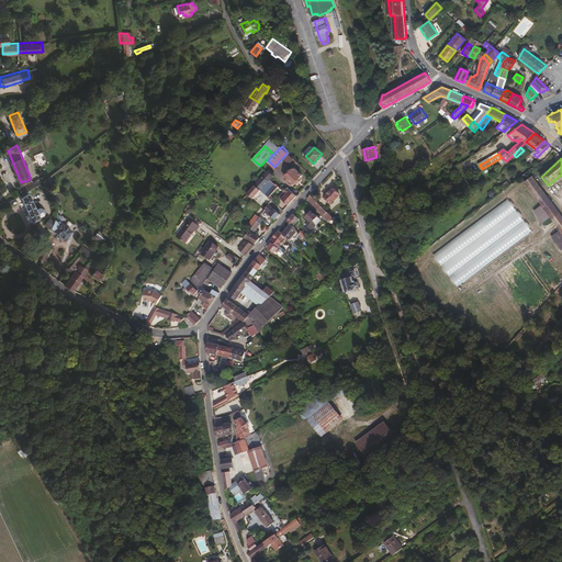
[(293,184),(303,175),(295,167),(285,177),(293,184)]
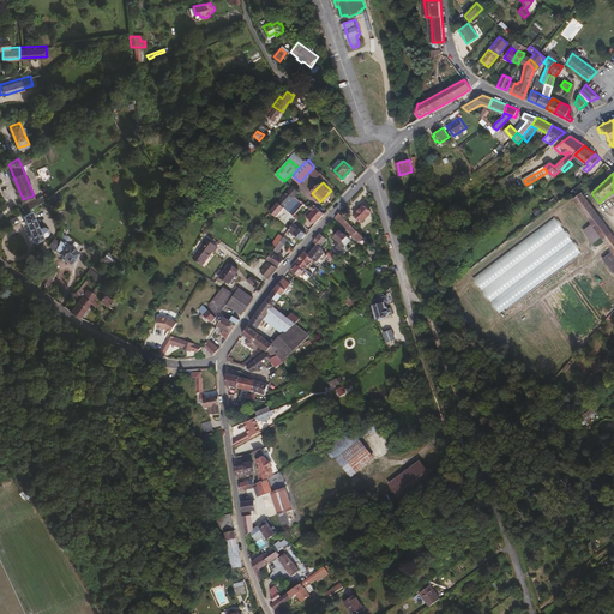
[(288,204),(295,196),(300,191),(294,186),(292,188),(270,211),(277,216),(288,204)]
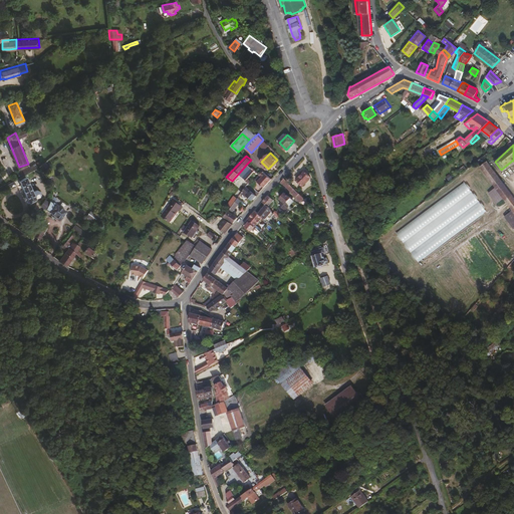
[(263,171),(256,165),(254,163),(252,159),(251,160),(247,164),(252,168),(254,170),(260,174),(263,171)]
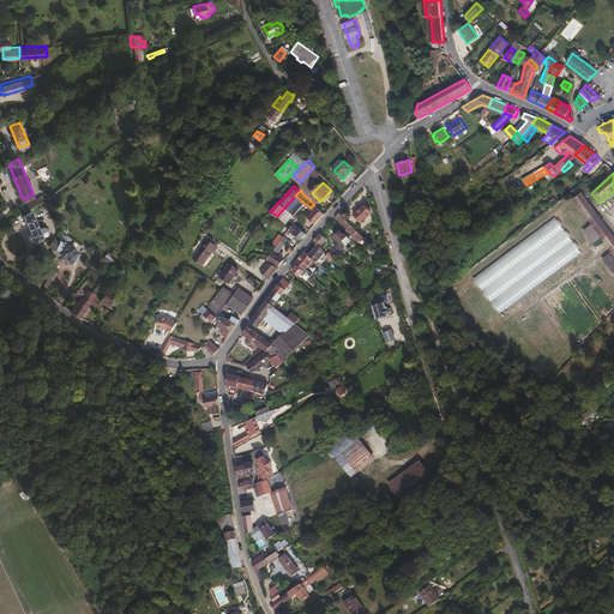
[(613,234),(582,192),(573,198),(605,240),(606,240),(613,234)]
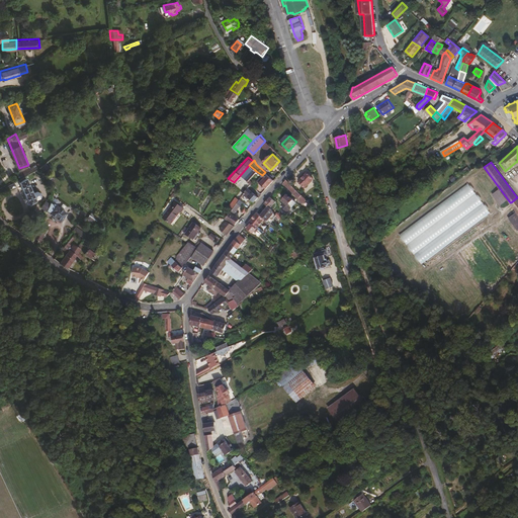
[(247,176),(254,169),(249,165),(243,172),(247,176)]
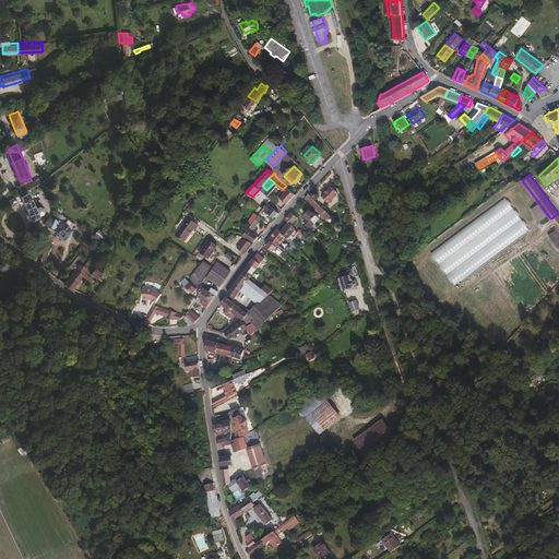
[(501,188),(508,183),(504,179),(498,183),(501,188)]
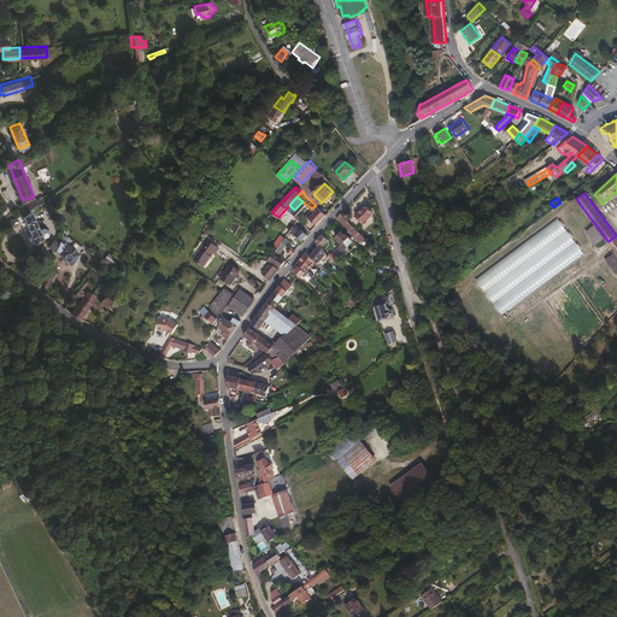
[(37,203),(36,199),(24,204),(27,209),(37,203)]
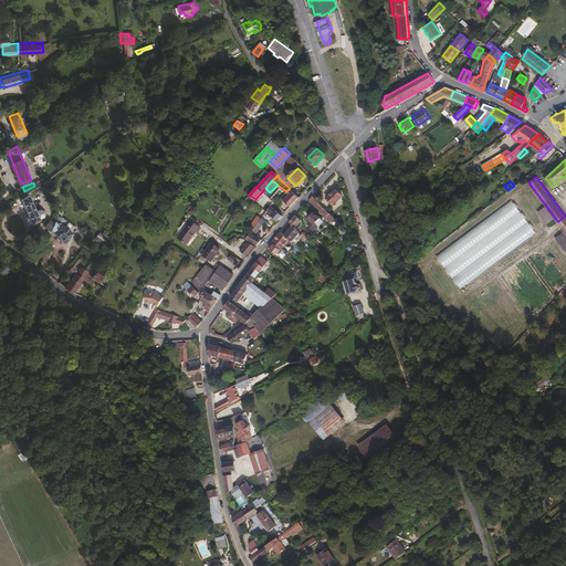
[(271,198),(280,187),(278,185),(270,192),(268,195),(271,198)]
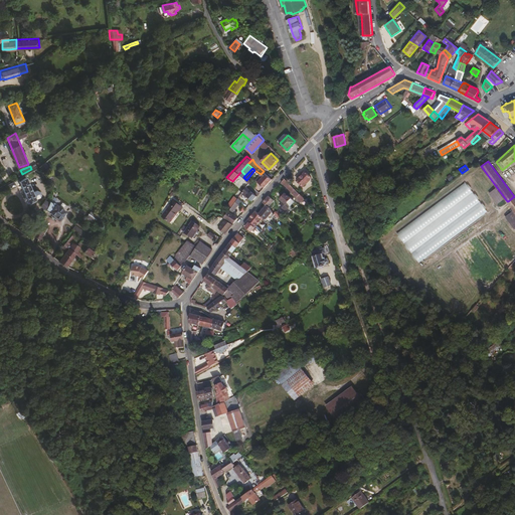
[(259,181),(267,173),(264,171),(261,174),(256,179),(259,181)]
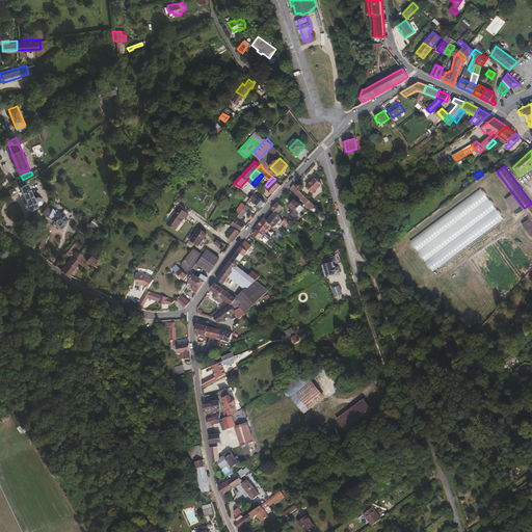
[(313,191),(322,183),(316,177),(307,185),(313,191)]
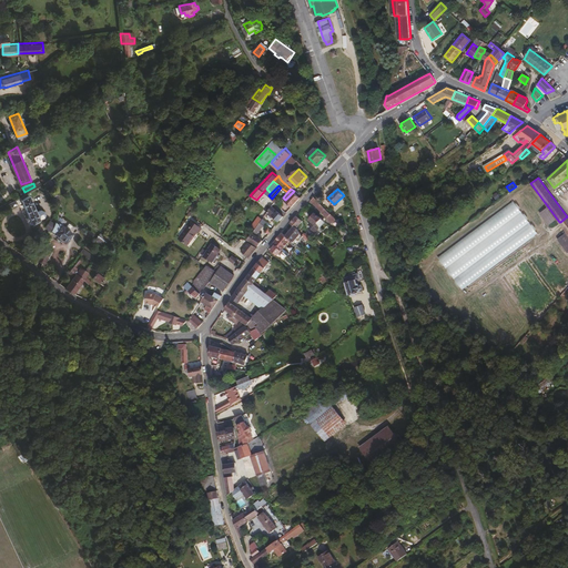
[(292,206),(300,198),(294,191),(285,200),(292,206)]
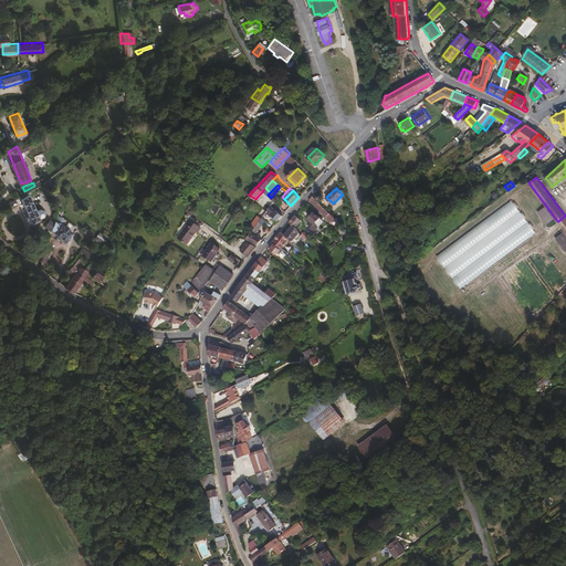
[(37,209),(29,194),(22,198),(31,219),(32,221),(40,218),(37,209)]
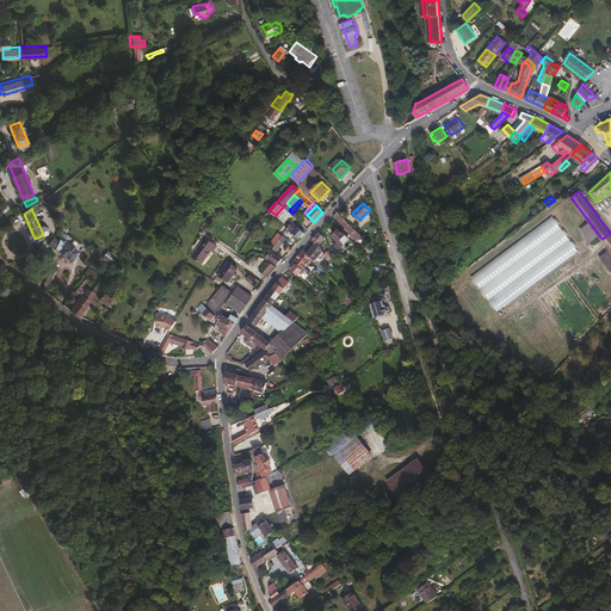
[(356,229),(338,211),(334,216),(352,233),(356,229)]
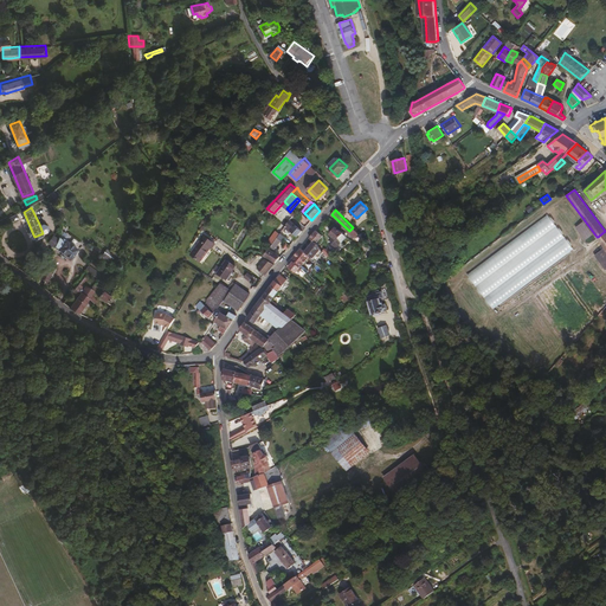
[(547,216),(466,275),(492,309),(573,250),(547,216)]
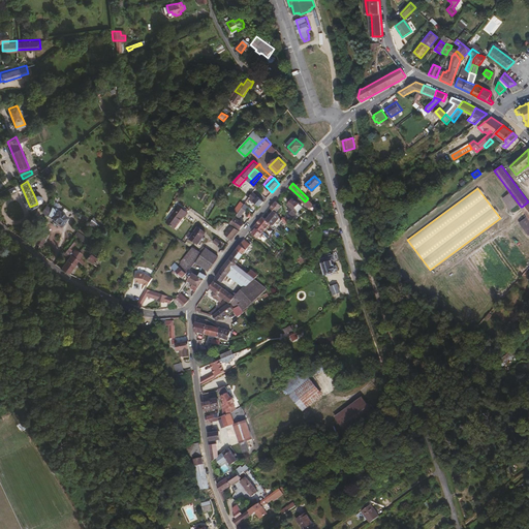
[(265,200),(253,191),(249,196),(259,206),(265,200)]
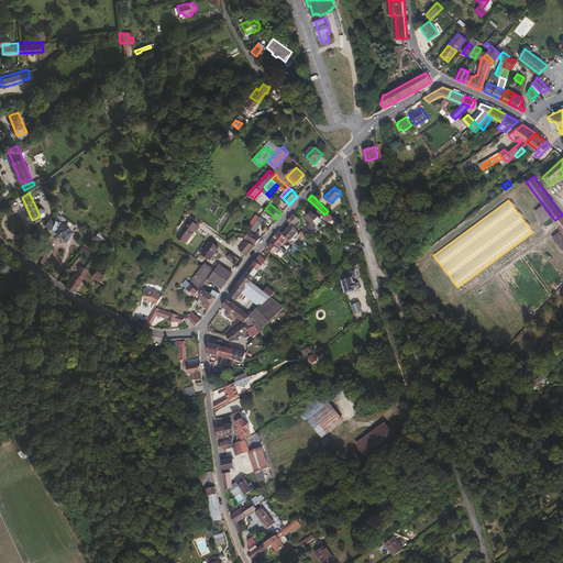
[(45,211),(43,208),(41,207),(36,208),(40,217),(44,214),(45,211)]
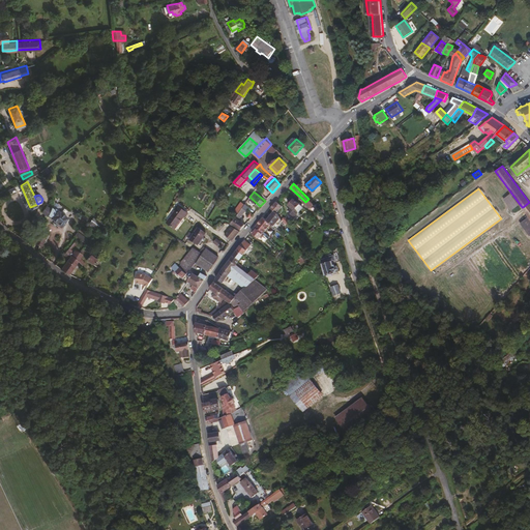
[(302,206),(300,203),(295,199),(294,198),(289,204),(291,206),(289,209),(290,212),(294,215),(298,211),(299,211),(303,206),(302,206)]
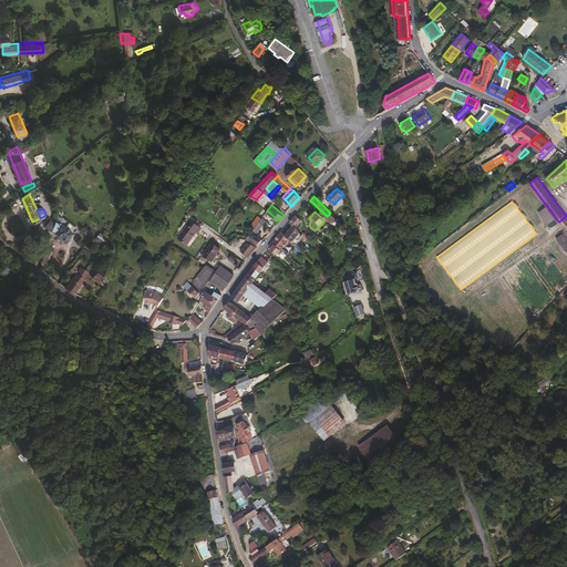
[(65,220),(59,215),(57,219),(63,225),(65,220)]
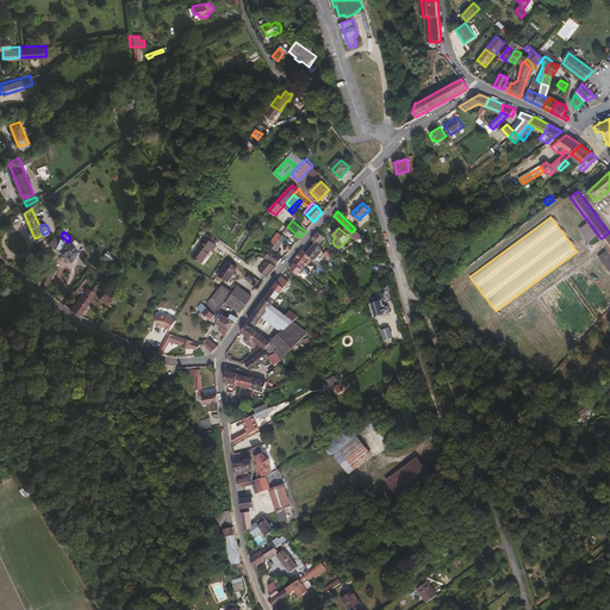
[(324,237),(325,237),(324,235),(319,231),(312,238),(316,242),(318,243),(319,243),(324,237)]
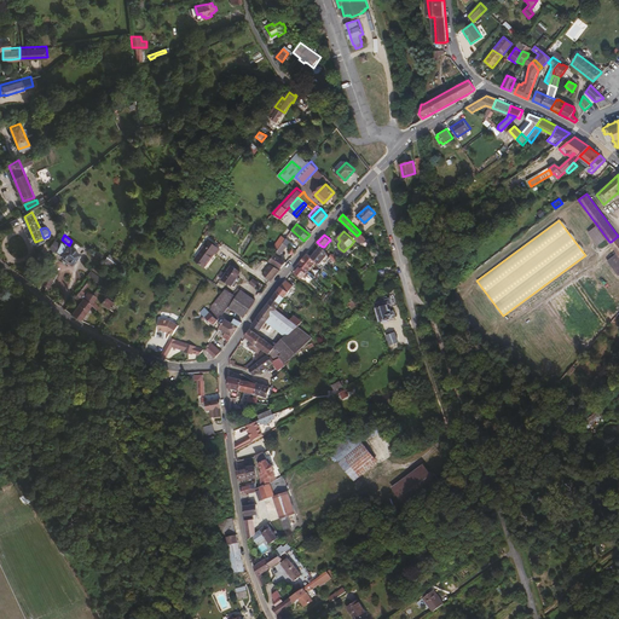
[(56,250),(59,243),(55,239),(50,246),(56,250)]
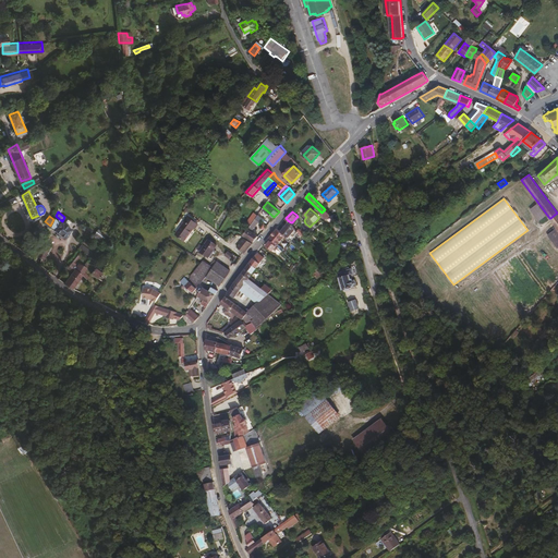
[(72,228),(62,221),(56,216),(53,219),(50,226),(58,231),(57,233),(61,237),(62,234),(65,237),(72,228)]
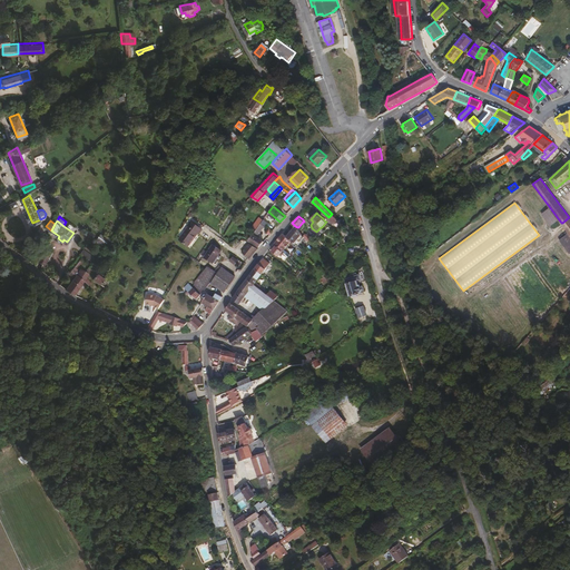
[(188,244),(198,232),(199,233),(203,228),(194,220),(179,236),(188,244)]
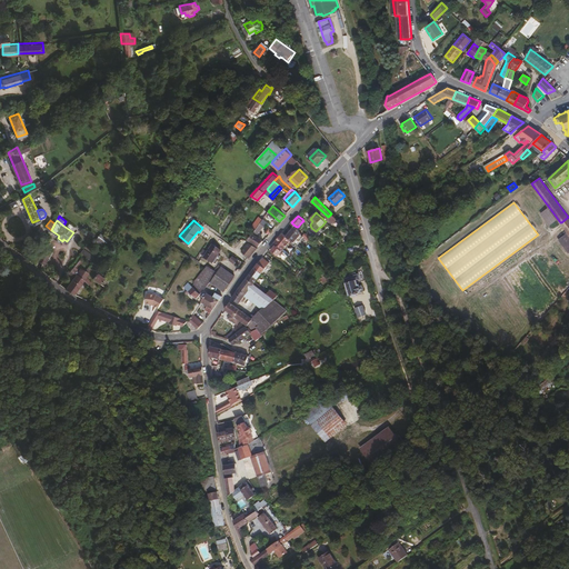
[(253,232),(259,223),(256,220),(247,232),(251,235),(253,232)]
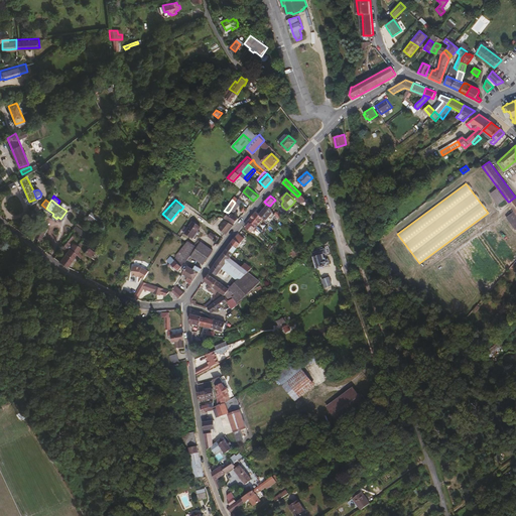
[(232,213),(239,203),(237,201),(235,203),(230,211),(232,213)]
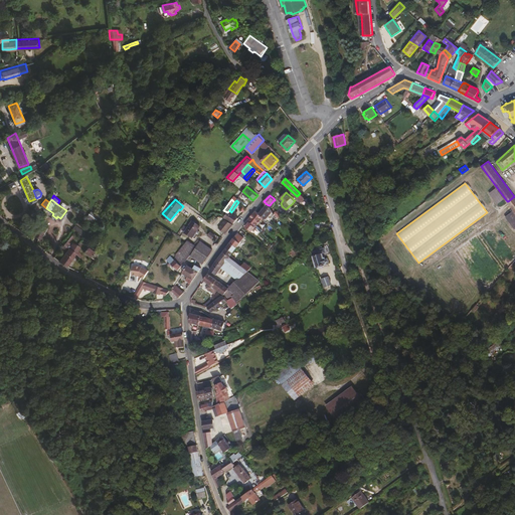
[(86,210),(76,204),(74,207),(82,213),(86,210)]
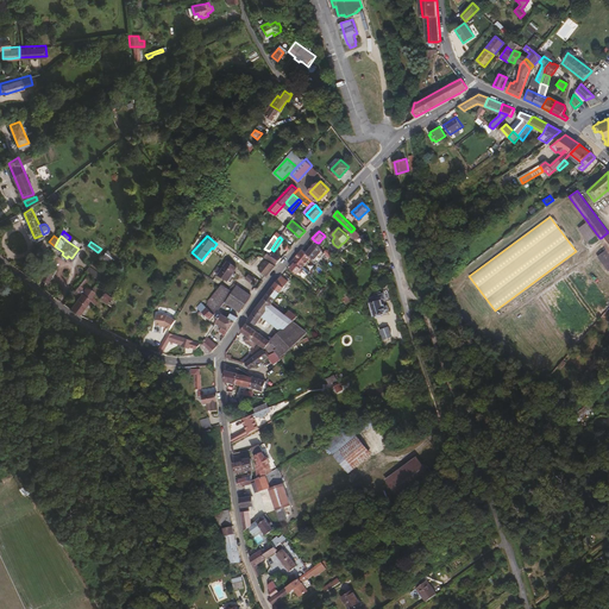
[(324,248),(318,243),(315,242),(307,251),(311,256),(313,258),(314,259),(324,248)]
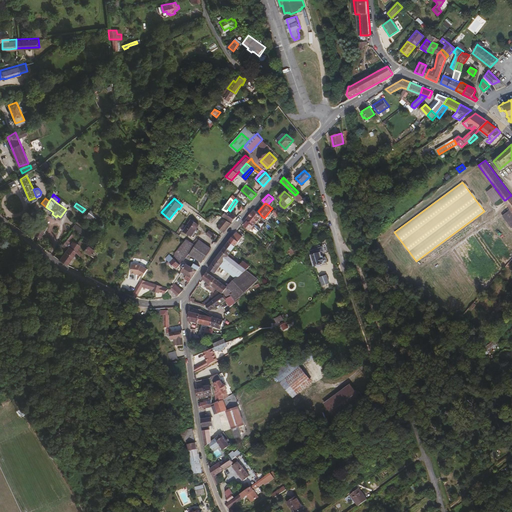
[(99,215),(90,209),(85,215),(93,222),(99,215)]
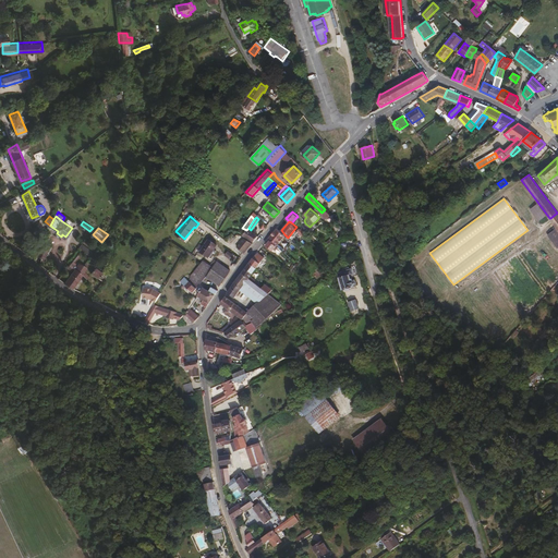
[(258,235),(251,230),(249,228),(246,230),(244,234),(254,241),(258,235)]
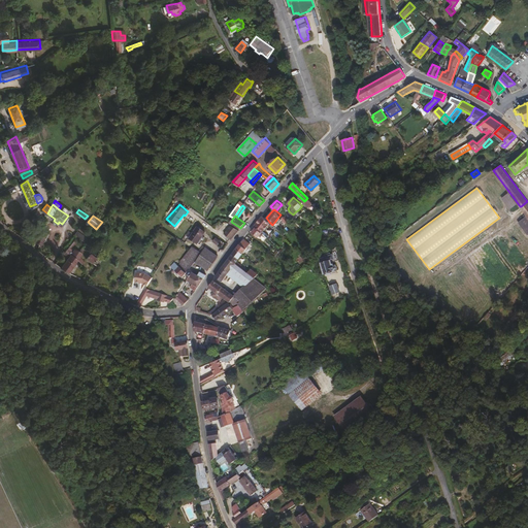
[(262,232),(269,222),(266,218),(263,216),(254,226),(256,227),(257,227),(262,232)]
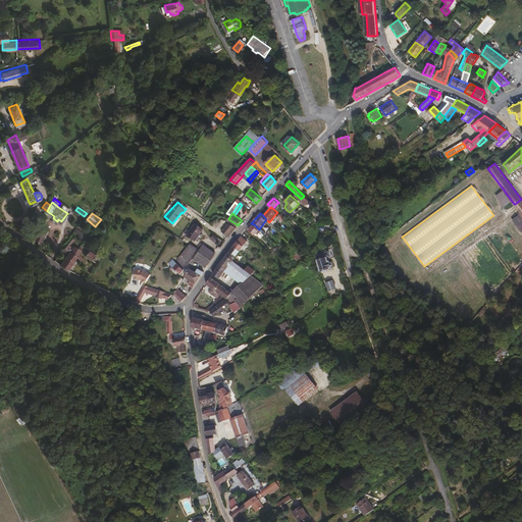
[(228,237),(236,227),(228,222),(221,231),(228,237)]
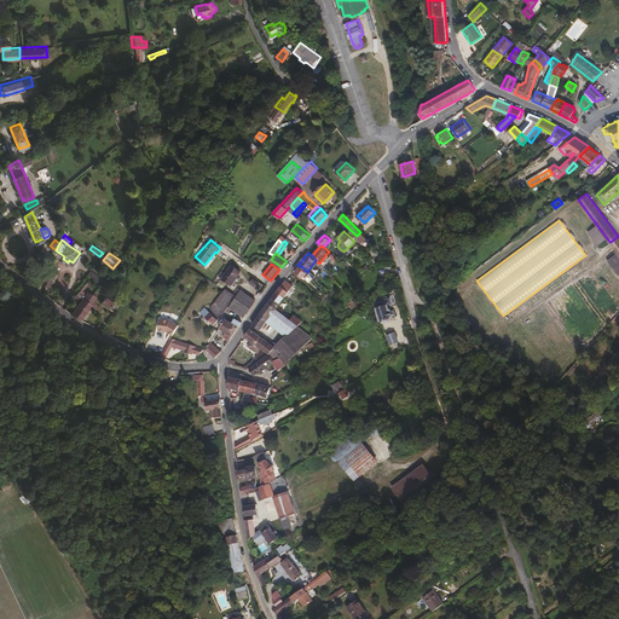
[(231,284),(241,272),(232,265),(223,278),(231,284)]
